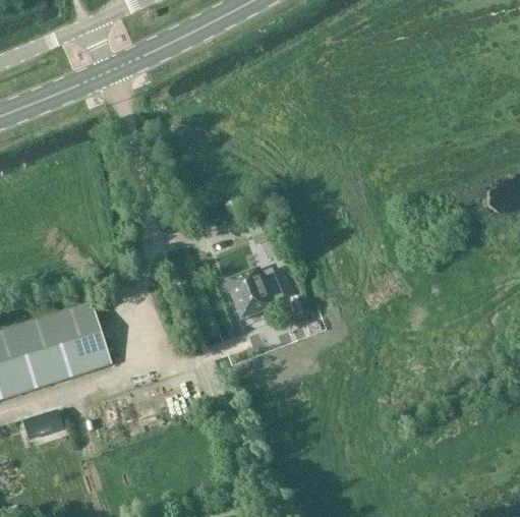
[(264,242),(271,260),(286,253),(269,210),(246,219),(257,245),(264,242)]
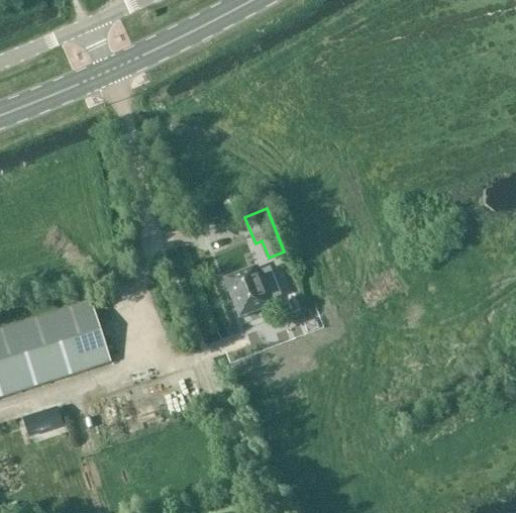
[(258,265),(225,279),(240,317),(273,304),(271,299),(282,294),(271,266),(260,270),(258,265)]
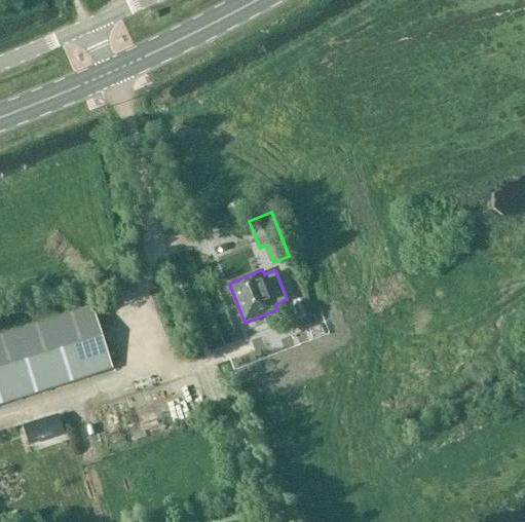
[(92,304),(1,334),(0,334),(0,402),(113,366),(92,304)]
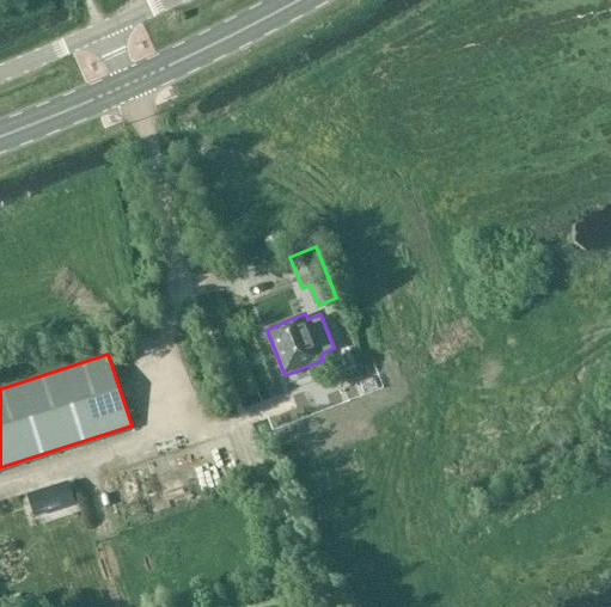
[(191,453),(154,458),(157,477),(220,467),(217,440),(190,443),(191,453)]
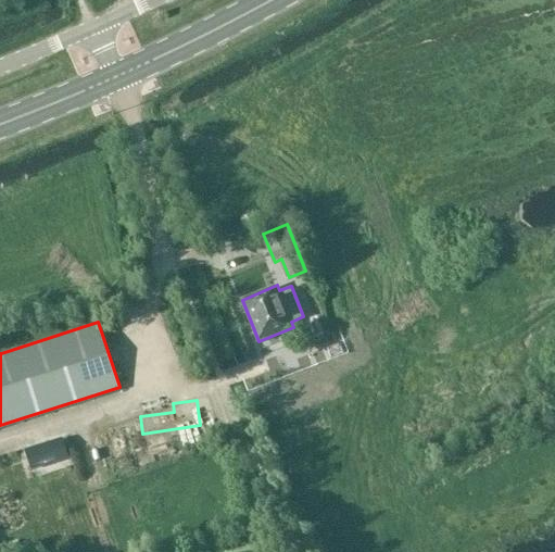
[(96,471),(108,467),(101,444),(90,447),(96,471)]
